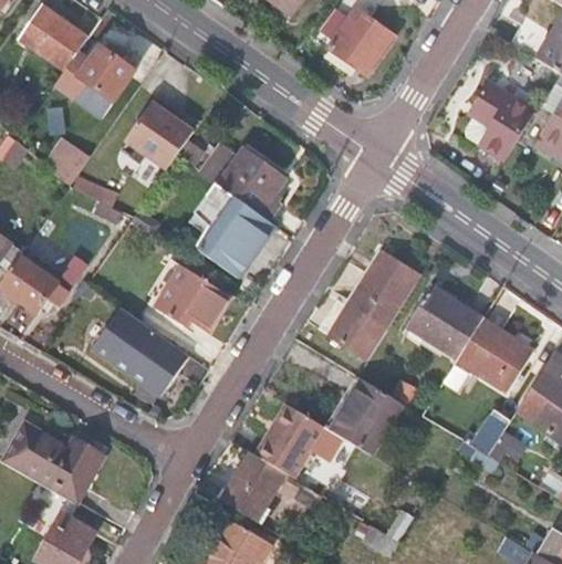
[(267,0),(290,17),(302,0),(267,0)]
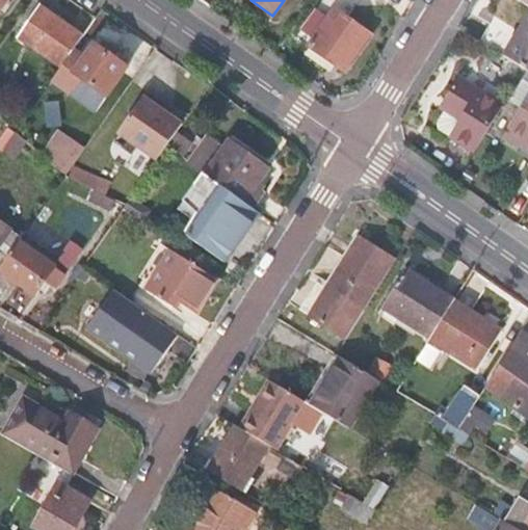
[(62,65),(84,34),(40,4),(20,33),(62,65)]
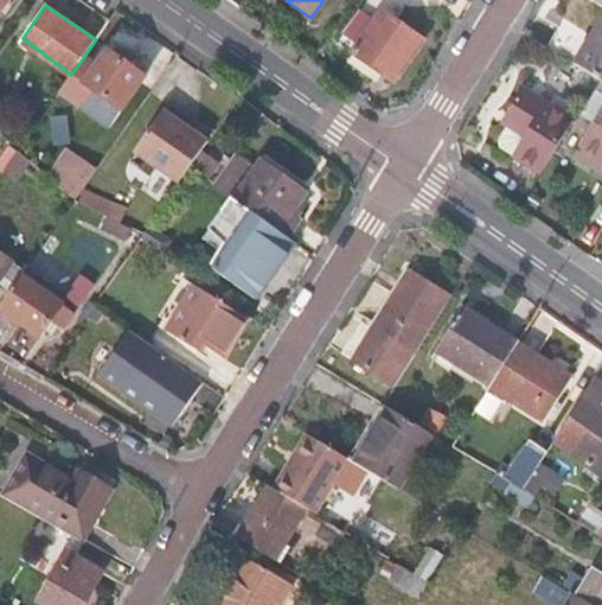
[(348,51),(372,67),(390,81),(418,40),(377,10),(348,51)]
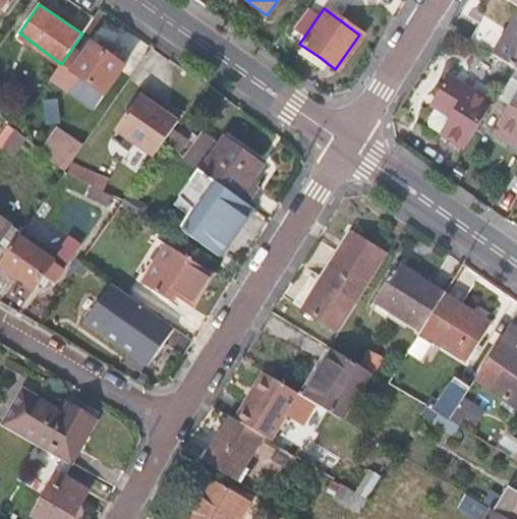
[(516,11),(501,36),(479,22),(469,39),(516,68),(516,11)]
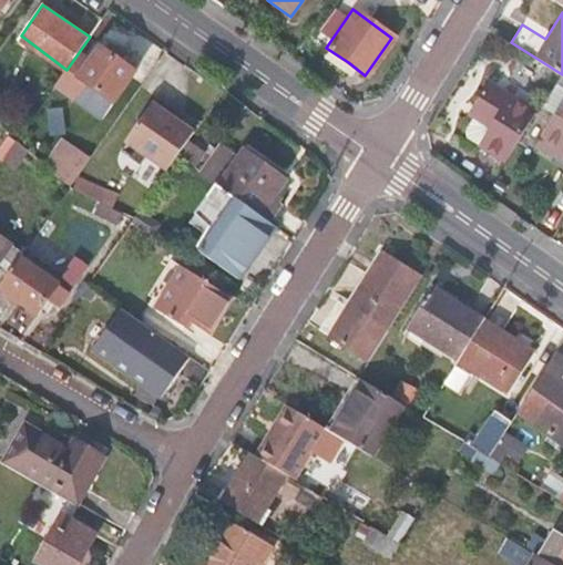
[(101,116),(134,70),(100,45),(78,76),(89,84),(78,100),(101,116)]
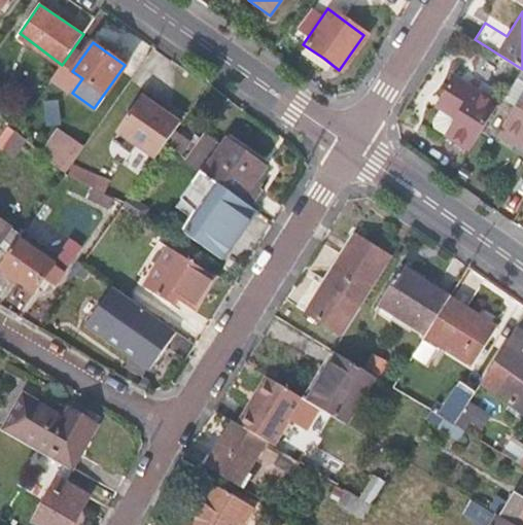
[(317,66),(323,58),(303,44),(298,51),(317,66)]
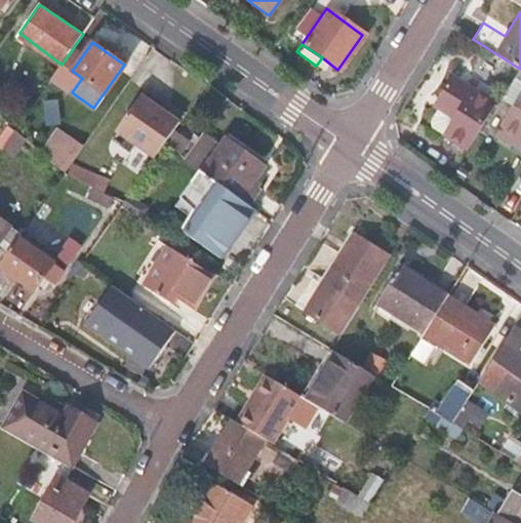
[(444,136),(467,150),(495,103),(451,75),(436,98),(458,113),(454,118),(444,136)]
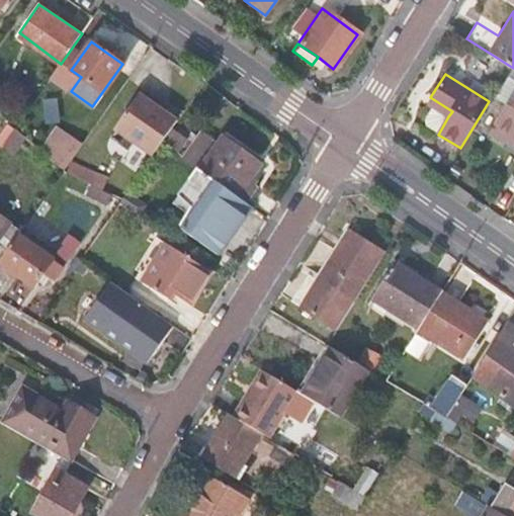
[(513,76),(498,100),(503,102),(487,129),(503,140),(505,136),(513,141),(513,76)]
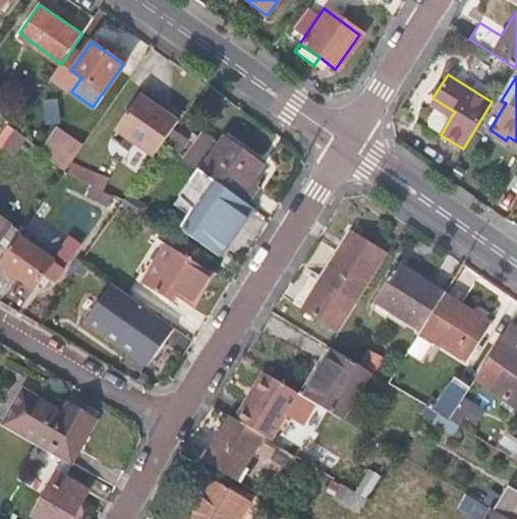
[(153,155),(180,110),(138,84),(111,129),(153,155)]
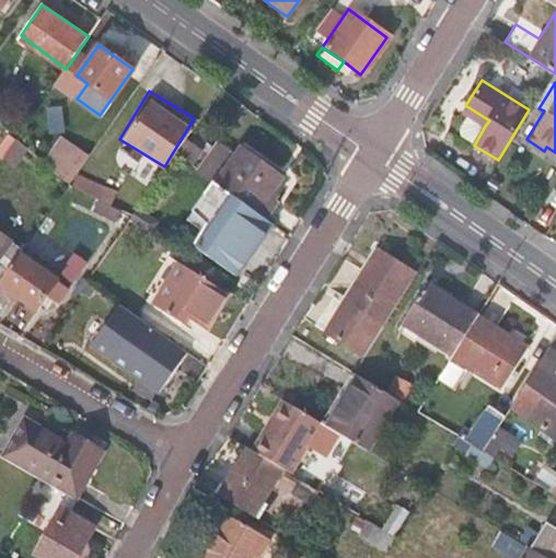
[(462,113),(485,126),(489,120),(465,105),(462,113)]
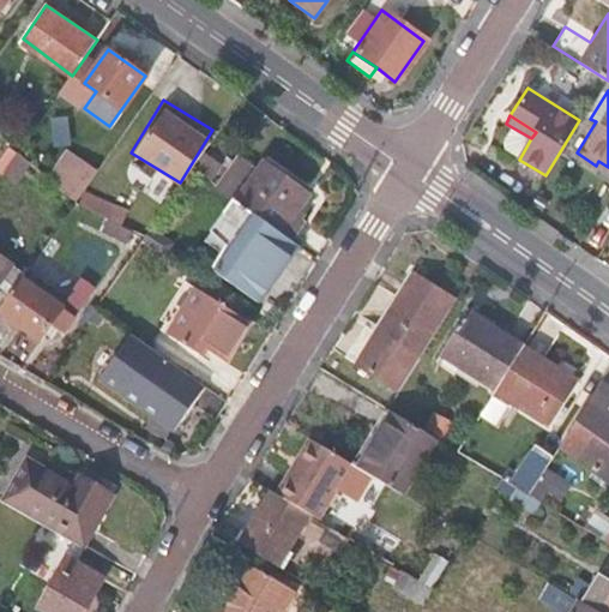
[(83,192),(97,172),(83,161),(61,190),(76,202),(83,192)]
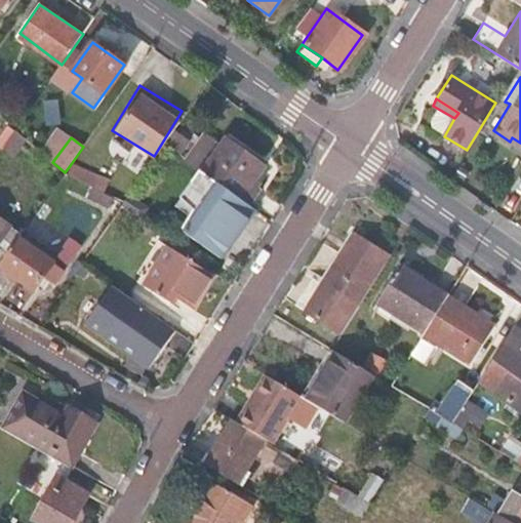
[(201,173),(252,207),(264,188),(254,182),(264,166),(225,138),(201,173)]
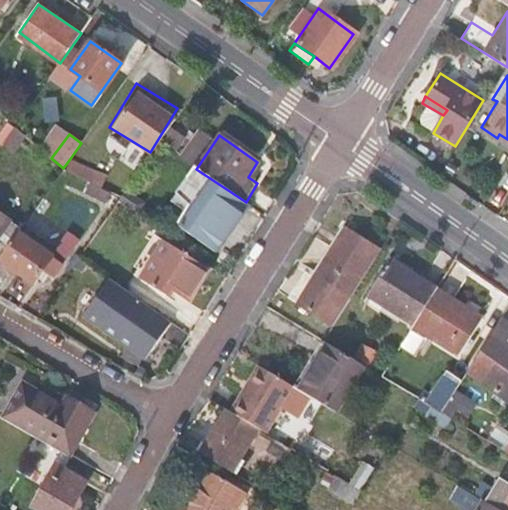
[(108,179),(69,160),(63,168),(104,188),(108,179)]
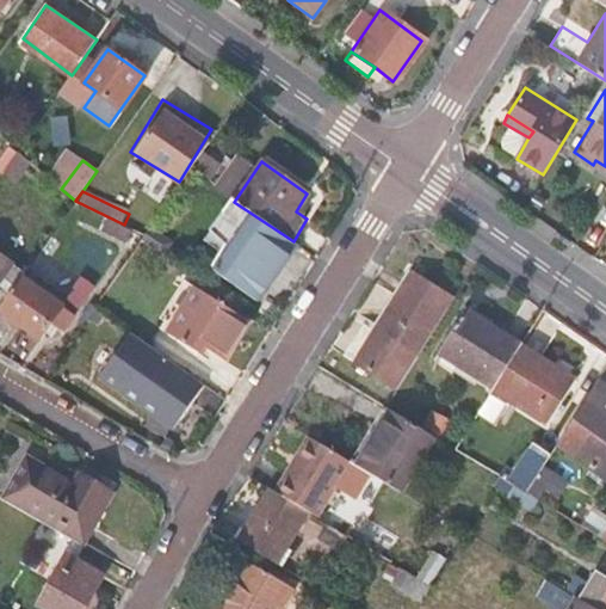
[(255,300),(294,241),(234,202),(230,198),(215,222),(236,238),(214,271),(255,300)]
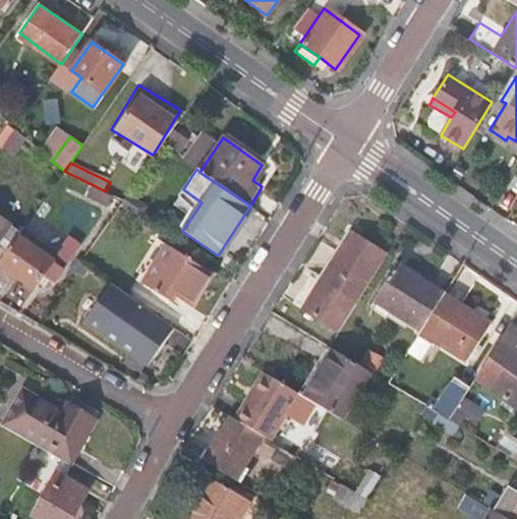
[(127,210),(136,216),(145,205),(127,193),(119,204),(127,210)]
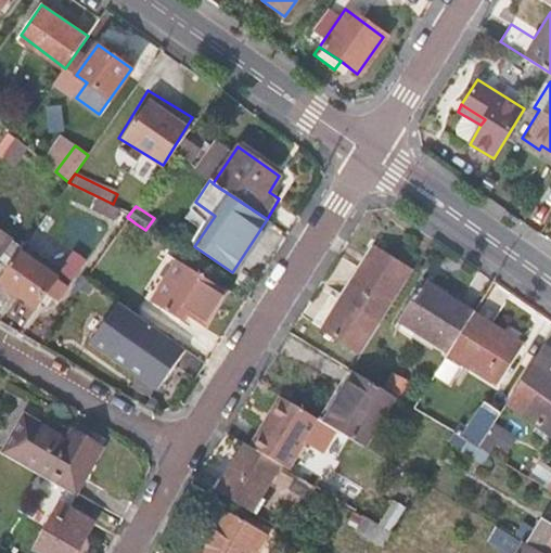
[(128,233),(136,223),(127,217),(120,227),(128,233)]
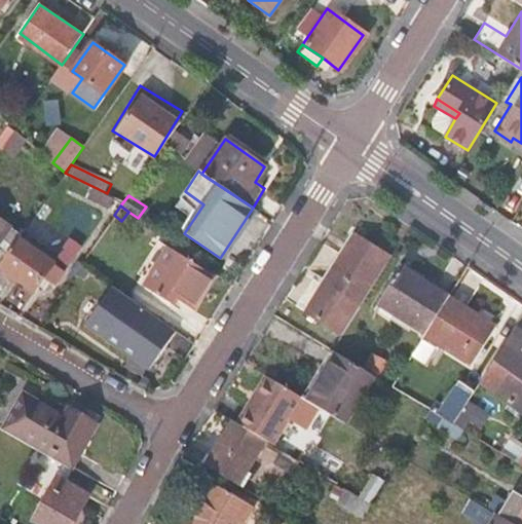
[(13,246),(17,240),(22,235),(0,220),(0,245),(4,239),(13,246)]
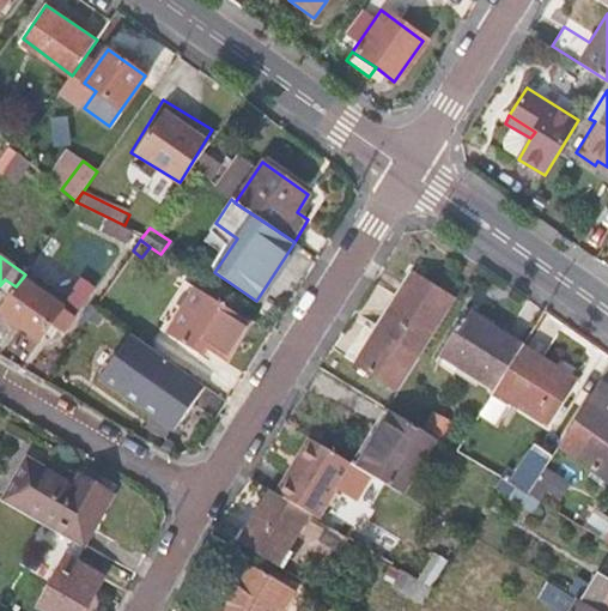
[(357,361),(399,387),(418,356),(413,352),(451,292),(413,268),(377,326),(357,361)]
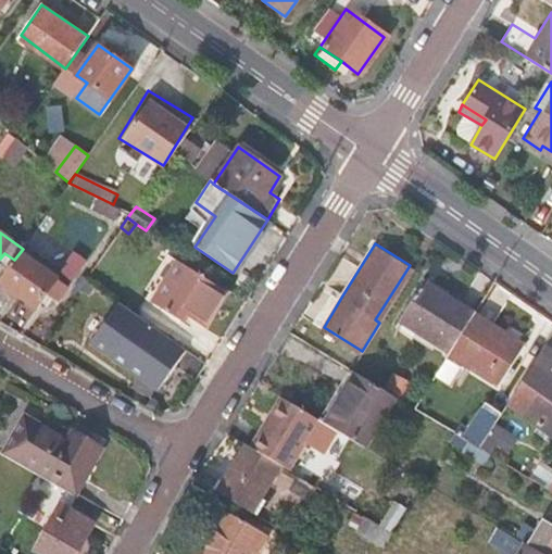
[(70,277),(83,255),(72,249),(59,269),(70,277)]
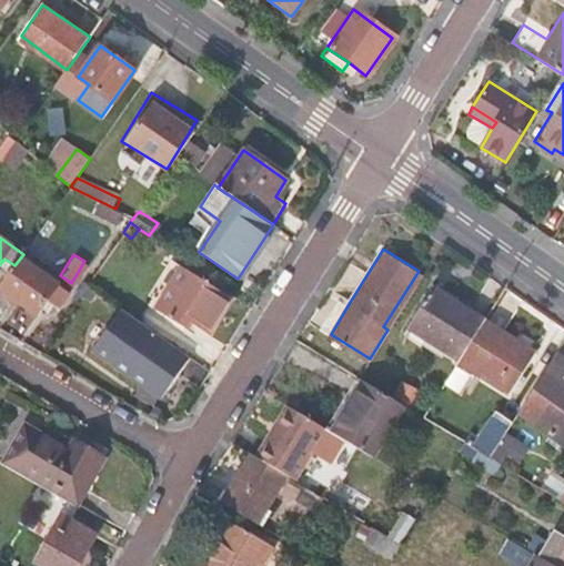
[(155,297),(178,264),(167,256),(144,290),(155,297)]
